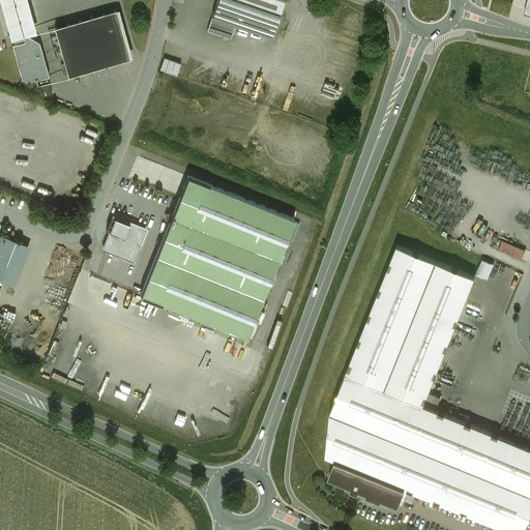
[(27,0),(0,0),(6,23),(10,38),(27,34),(36,31),(32,16),(27,0)]
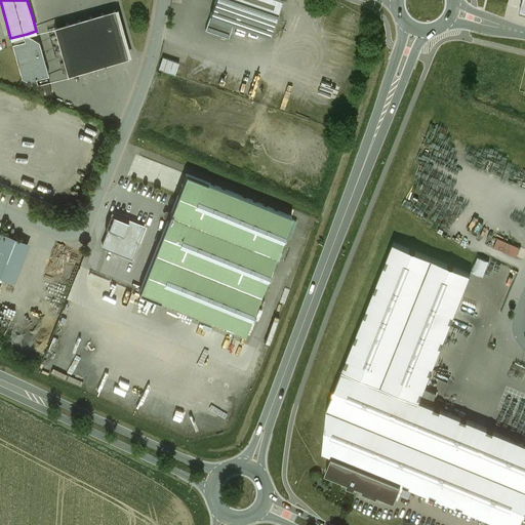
[(281,0),(214,0),(210,15),(233,24),(269,36),(281,0)]
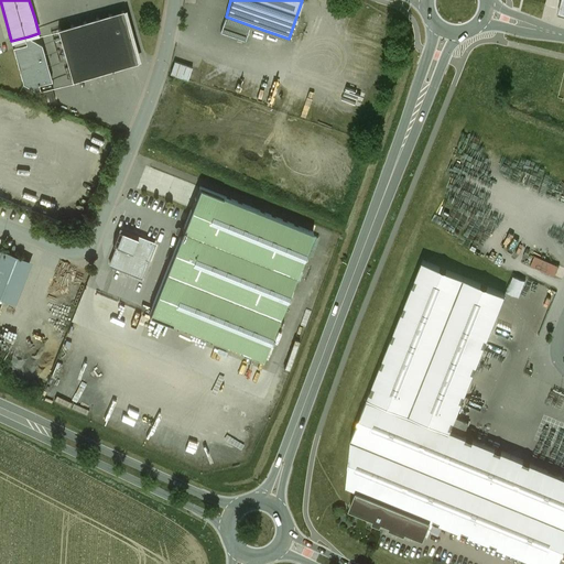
[(123,10),(58,29),(73,80),(138,62),(123,10)]
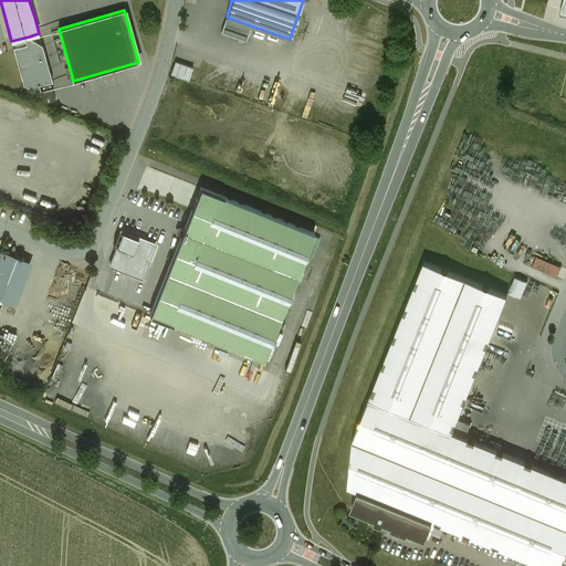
[(251,25),(227,17),(221,32),(247,41),(251,25)]
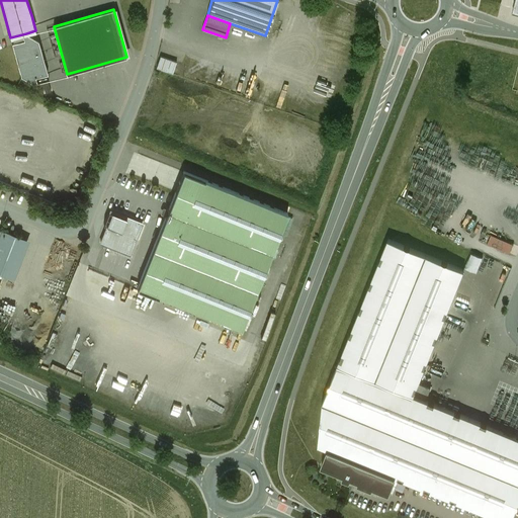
[(38,40),(26,33),(22,34),(24,39),(12,44),(21,76),(33,83),(36,82),(35,77),(48,73),(38,40)]
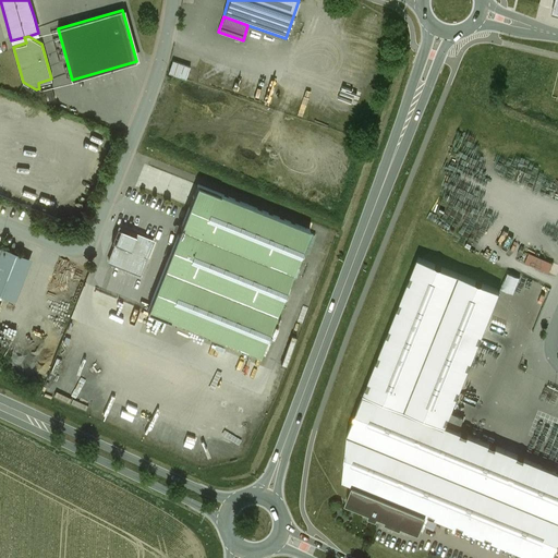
[(196,69),(172,60),(169,73),(192,81),(196,69)]
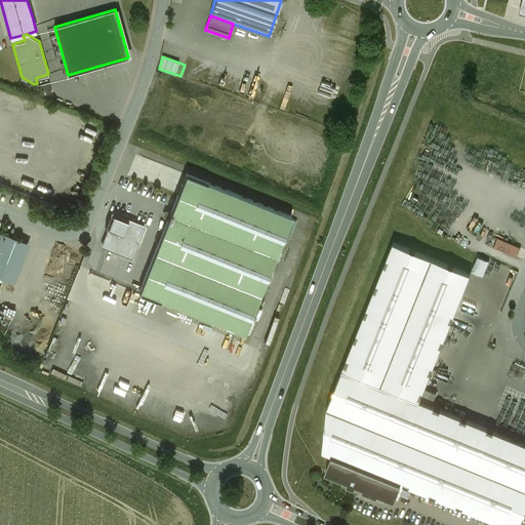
[(45,92),(53,89),(49,80),(41,83),(45,92)]
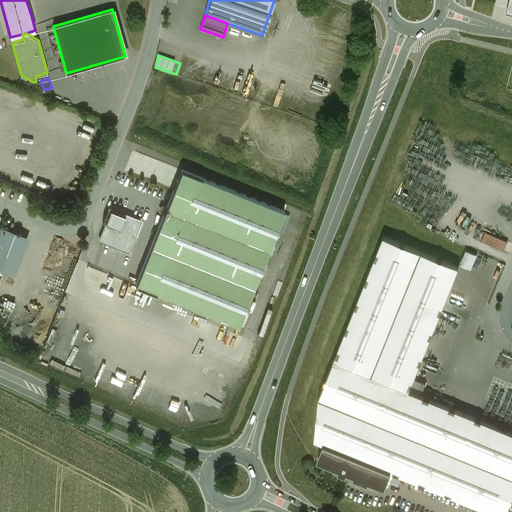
[(284,211),(182,169),(173,191),(167,206),(166,207),(166,208),(164,213),(163,213),(163,214),(135,284),(238,325),(284,211)]
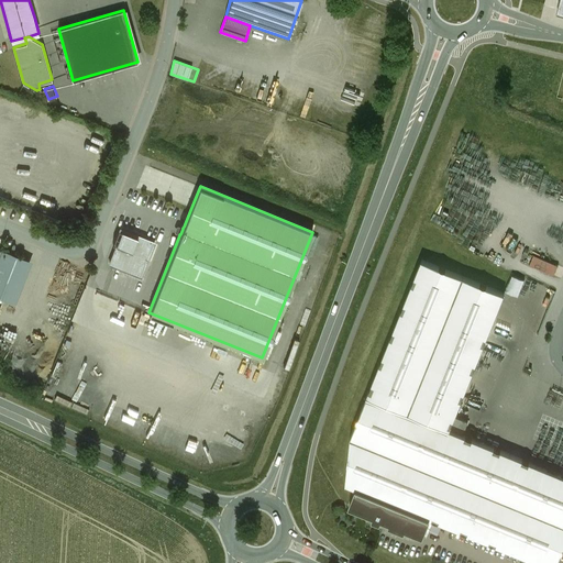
[(154,244),(155,241),(120,227),(114,243),(117,244),(109,263),(124,269),(123,272),(143,279),(156,245),(154,244)]
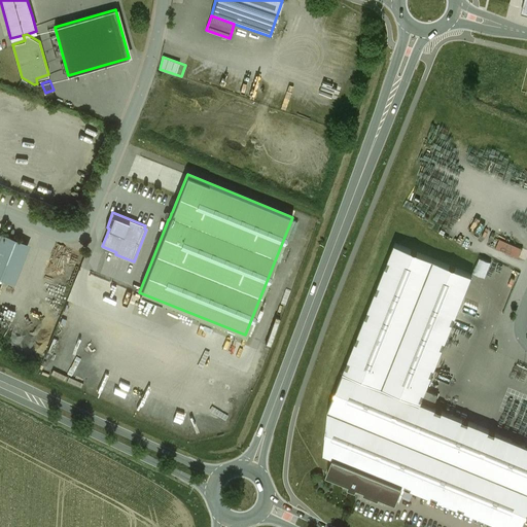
[(24,242),(0,233),(0,277),(8,281),(24,242)]
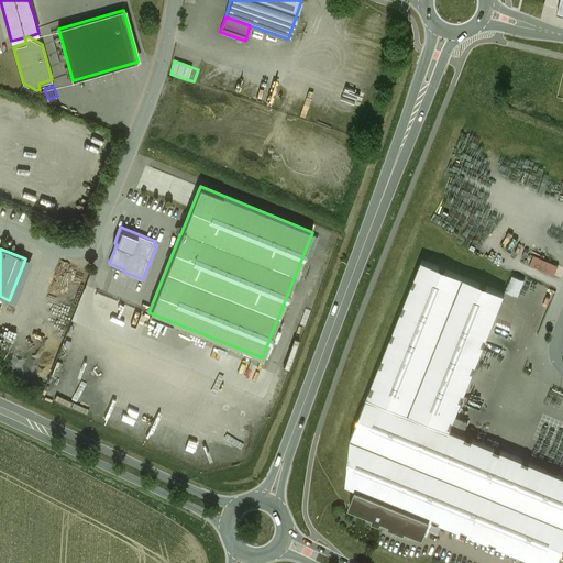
[(421,261),(350,438),(345,484),(356,488),(430,517),(542,562),(556,562),(562,548),(562,474),(463,434),(450,429),(455,417),(505,294),(421,261)]
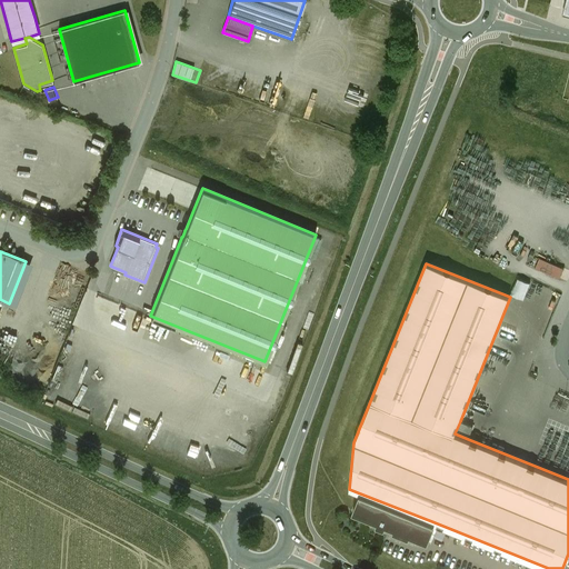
[(473,426),(460,421),(455,433),(468,439),(473,426)]
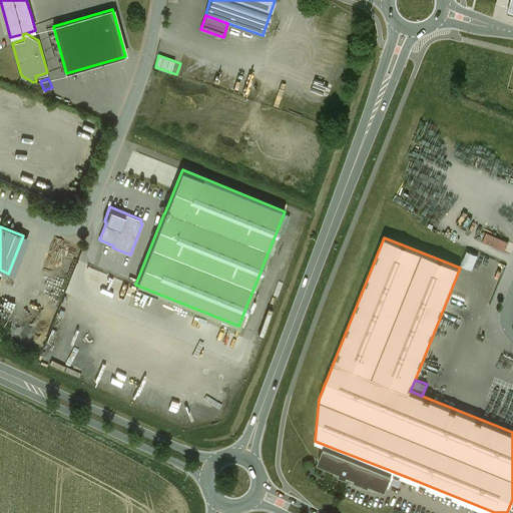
[(392,471),(325,445),(319,460),(341,469),(341,471),(342,472),(343,473),(345,473),(346,473),(348,472),(356,475),(355,477),(369,483),(370,481),(385,487),(392,471)]
